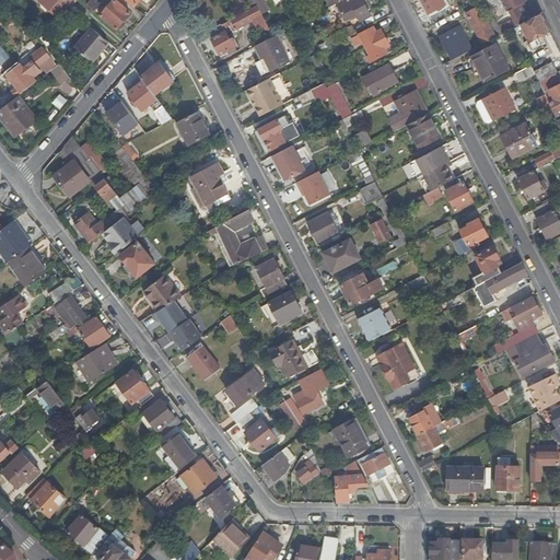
[(37,0),(42,3),(45,0),(61,14),(73,0),(37,0)]
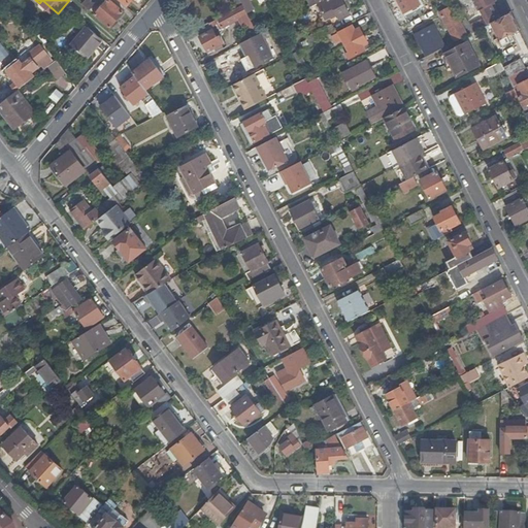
[(90,10),(94,5),(88,0),(86,0),(83,4),(90,10)]
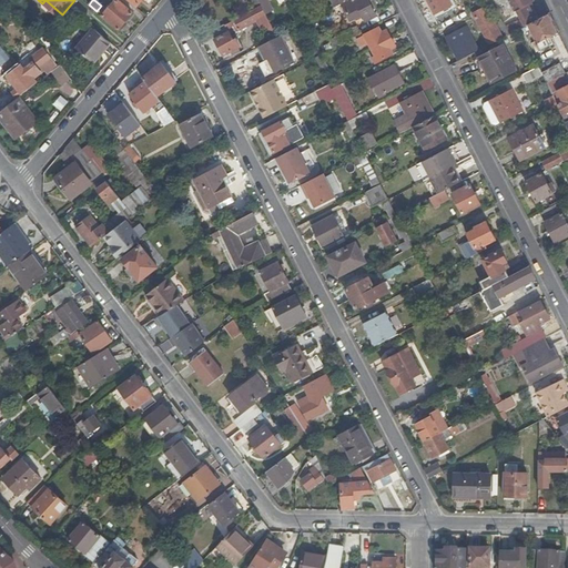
[(119,30),(132,13),(117,0),(105,12),(103,10),(101,14),(119,30)]
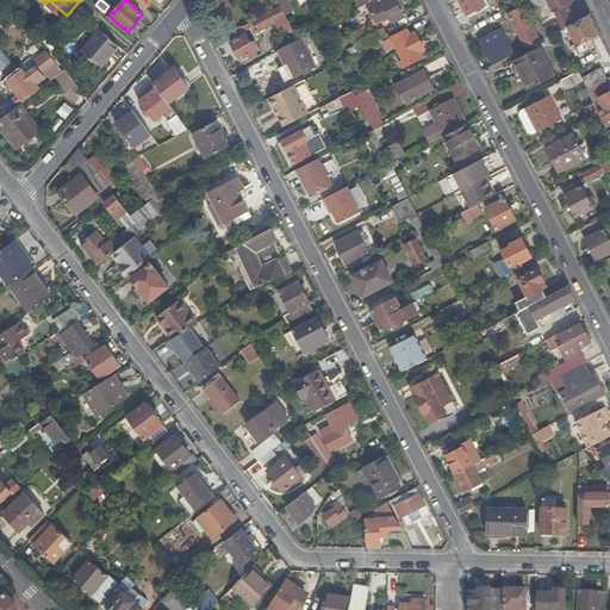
[(269,0),(274,10),(281,6),(278,0),(269,0)]
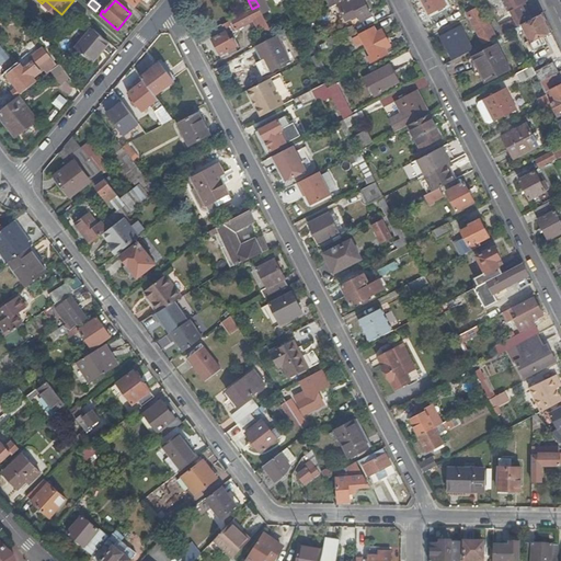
[(255,0),(259,6),(262,11),(263,14),(271,11),(264,0),(255,0)]
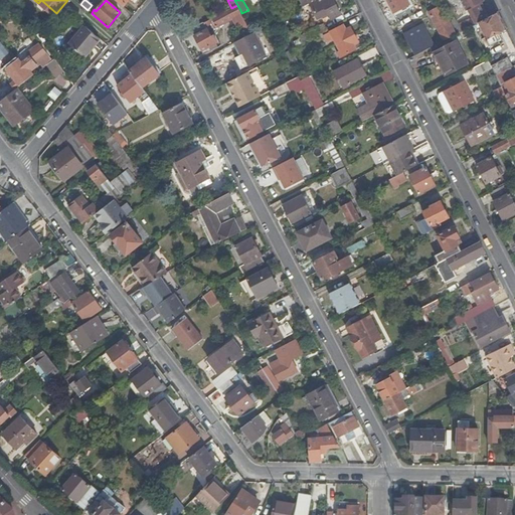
[(317,0),(305,6),(309,13),(325,5),(332,19),(341,14),(334,0),(317,0)]
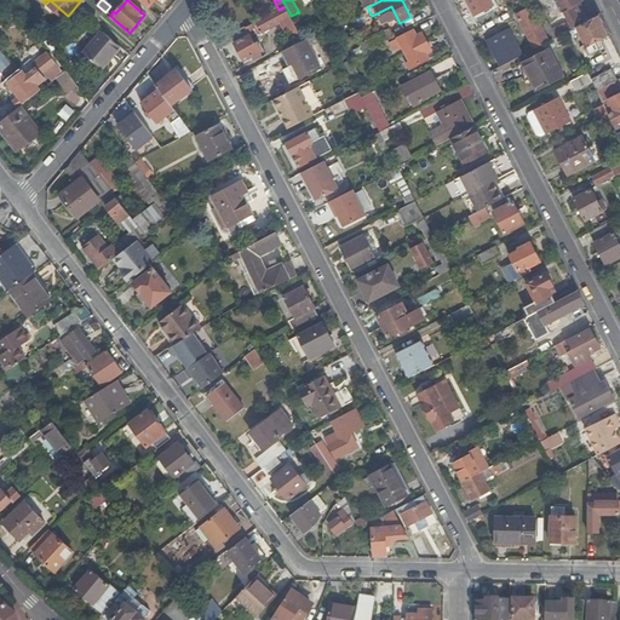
[(583,0),(555,0),(562,12),(564,12),(567,17),(569,16),(569,15),(579,9),(578,5),(584,1),(583,0)]
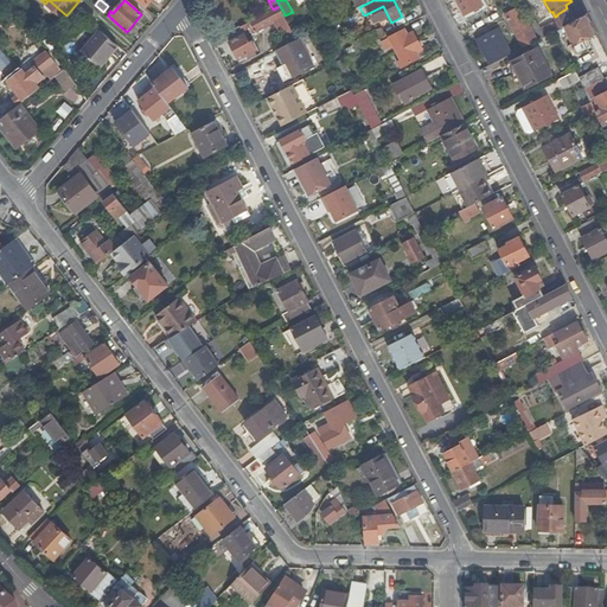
[(273,10),(227,33),(240,59),(251,53),(255,51),(257,51),(251,42),(249,43),(243,31),(250,29),(253,34),(279,20),(276,16),(283,12),(280,6),(273,10)]
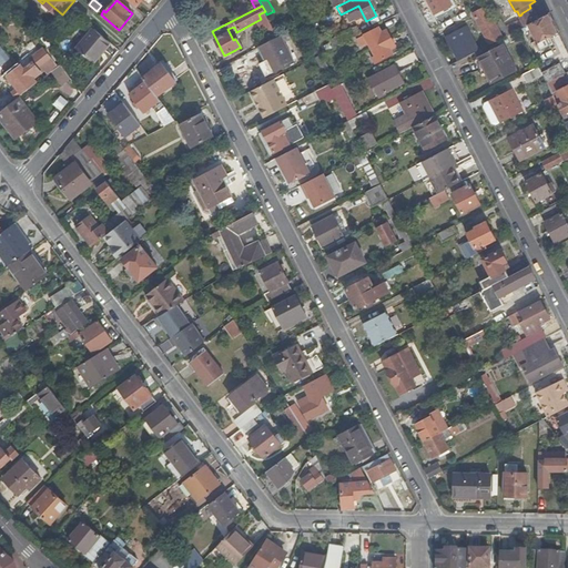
[(490,44),(501,39),(486,8),(475,14),(490,44)]
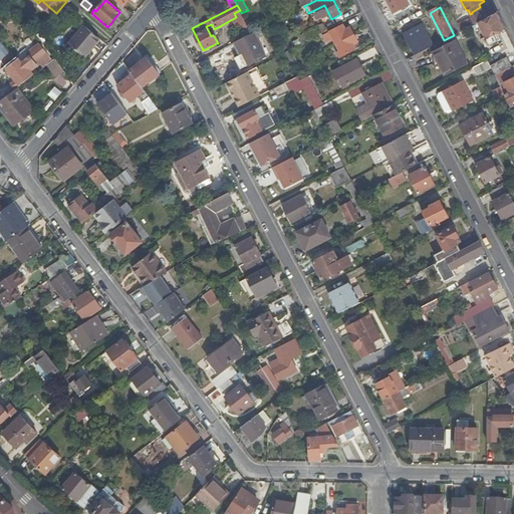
[(472,13),(470,14),(475,24),(479,22),(486,19),(480,7),(472,12),(472,13)]
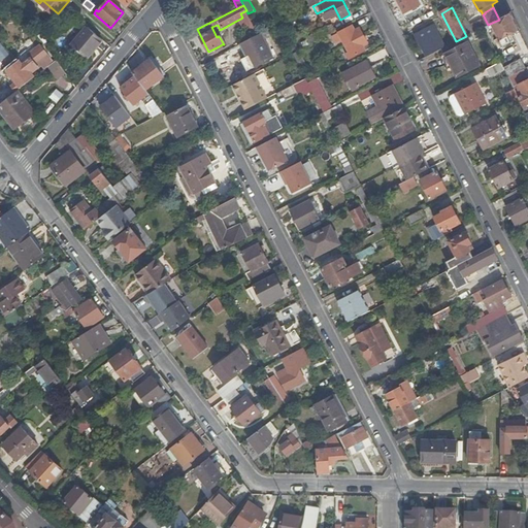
[(509,36),(520,31),(512,13),(504,17),(499,20),(492,23),(504,46),(513,42),(509,36)]
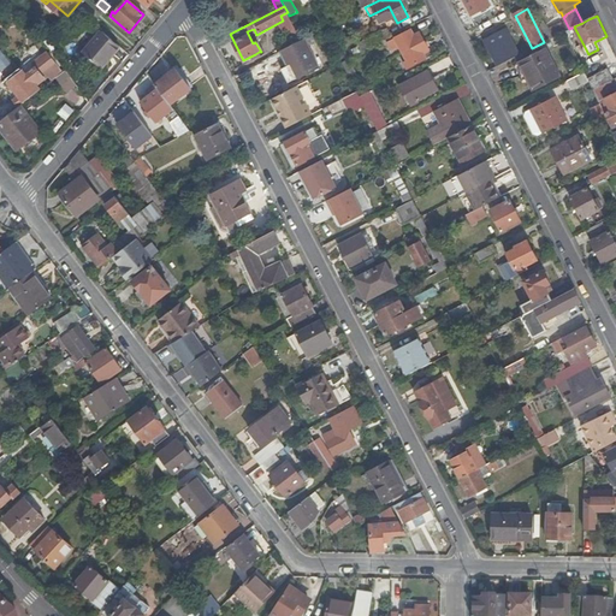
[(288,30),(291,36),(298,34),(295,27),(288,30)]
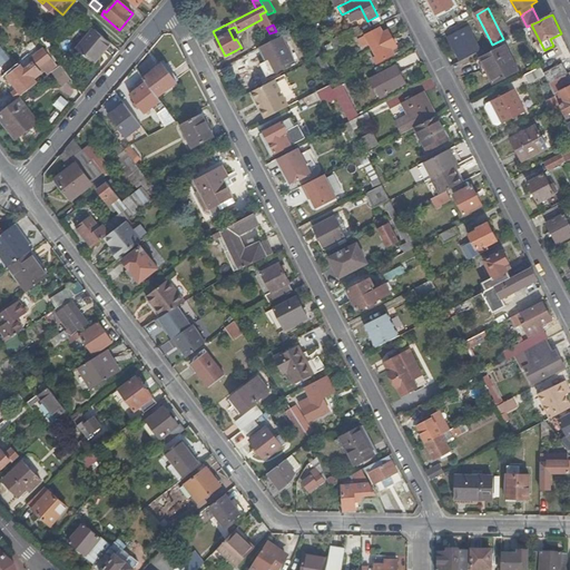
[(468,26),(445,37),(459,62),(481,51),(468,26)]
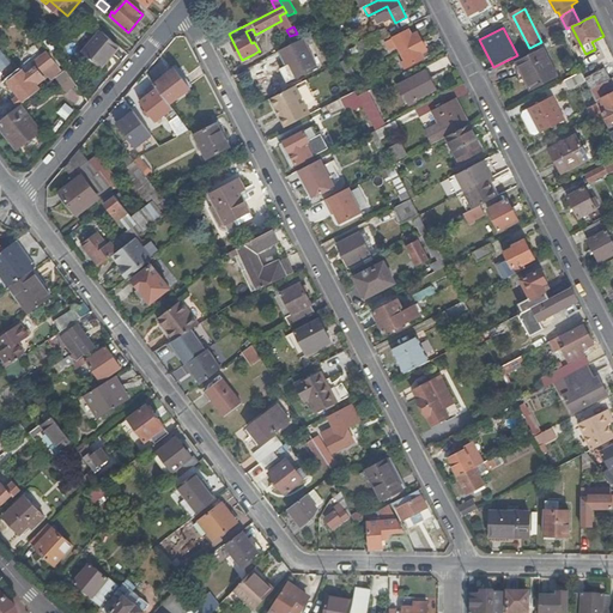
[(43,30),(37,35),(40,37),(42,41),(48,37),(43,30)]
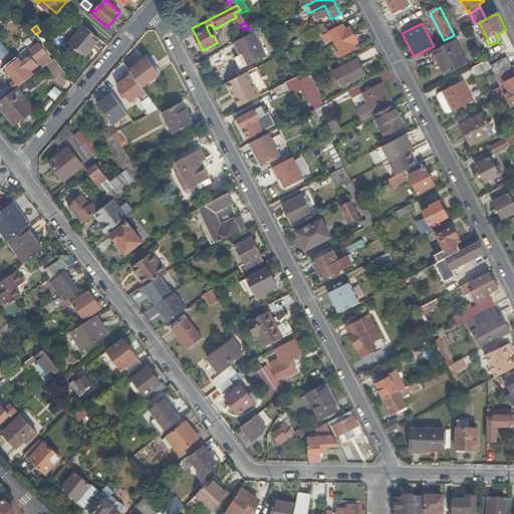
[(302,43),(325,32),(321,25),(299,36),(302,43)]
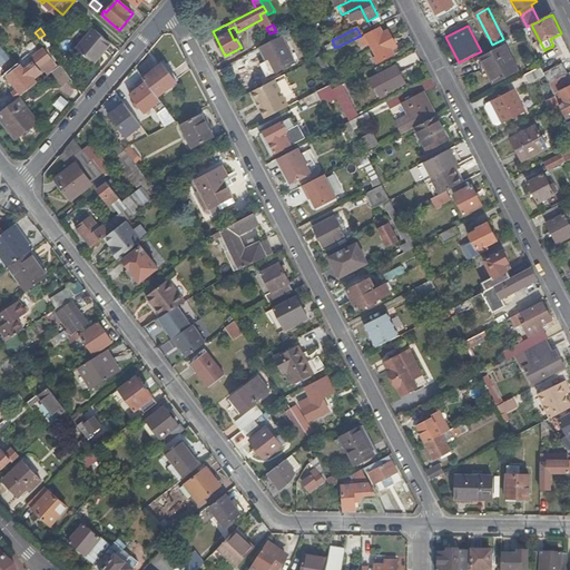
[(359,39),(362,46),(365,43),(366,45),(370,43),(379,60),(376,61),(377,64),(395,55),(392,49),(397,47),(389,30),(384,33),(381,28),(359,39)]
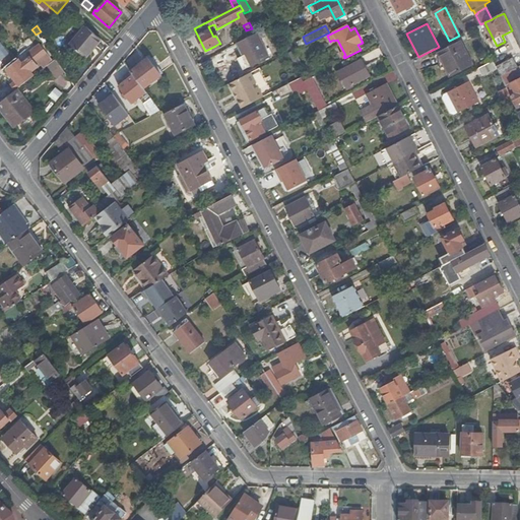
[(92,50),(102,40),(85,26),(69,46),(84,58),(91,50),(92,50)]
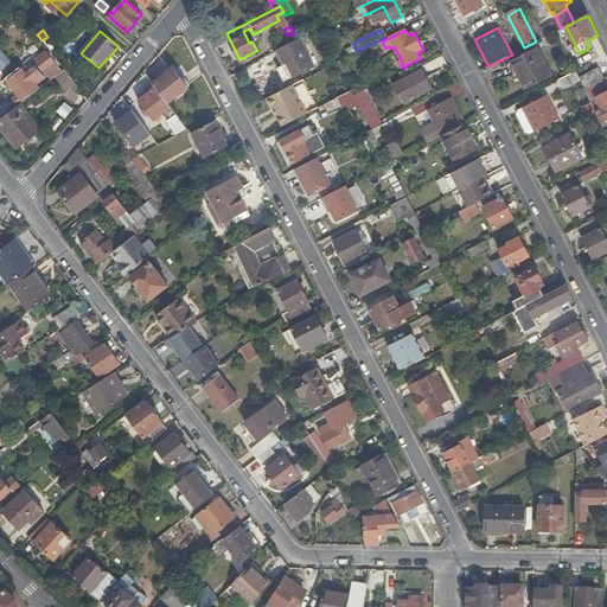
[(287,36),(291,43),(298,40),(294,33),(287,36)]
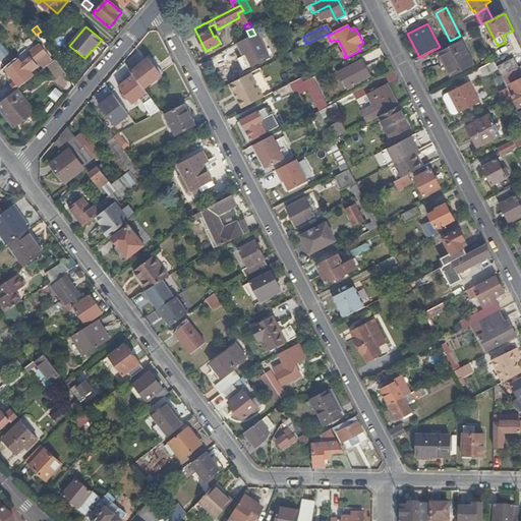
[(249,37),(236,44),(240,52),(244,50),(252,66),(270,57),(257,33),(255,35),(249,37)]
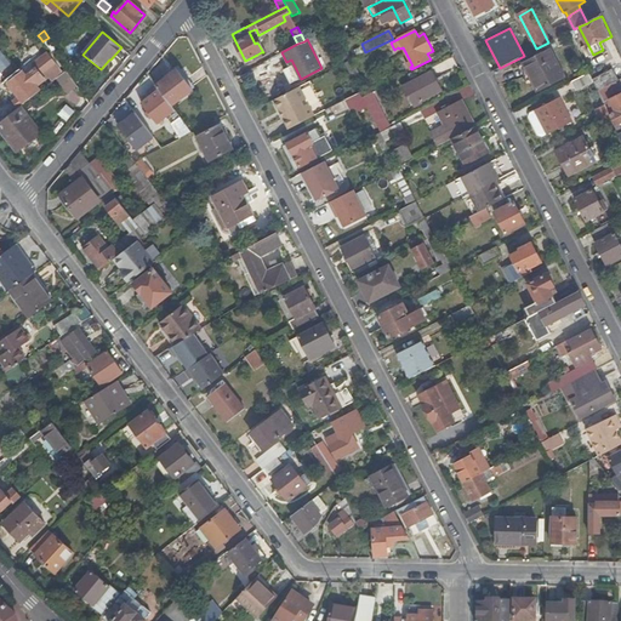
[(0,83),(0,81),(0,80),(5,77),(5,75),(13,68),(0,50),(0,83)]
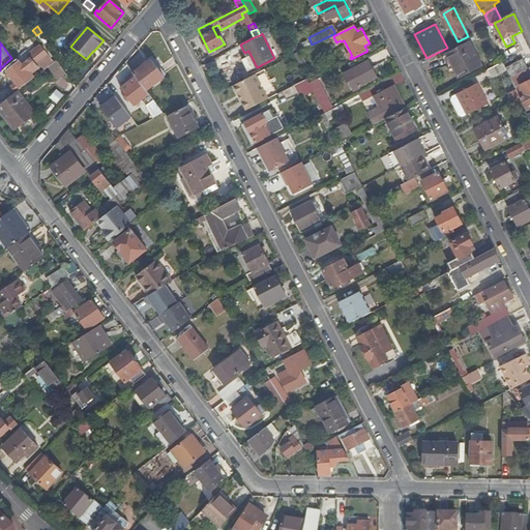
[(447,54),(452,63),(460,78),(482,66),(470,42),(447,54)]
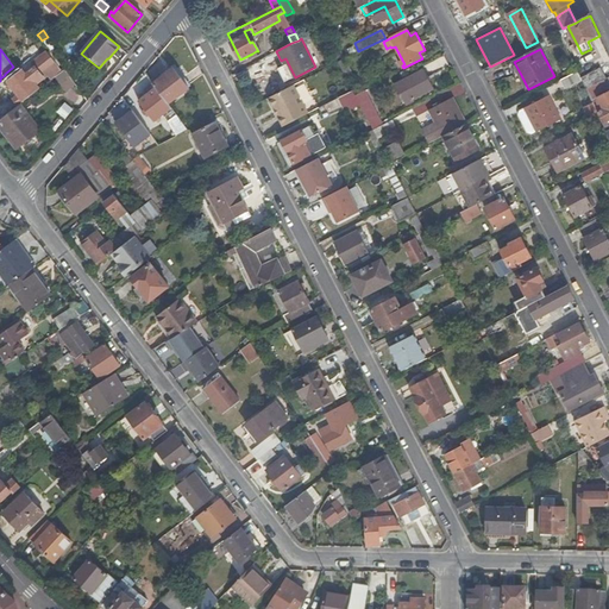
[(54,63),(46,52),(32,63),(36,67),(22,79),(18,74),(8,82),(20,98),(44,79),(42,75),(46,71),(48,74),(51,71),(55,76),(61,73),(54,63)]
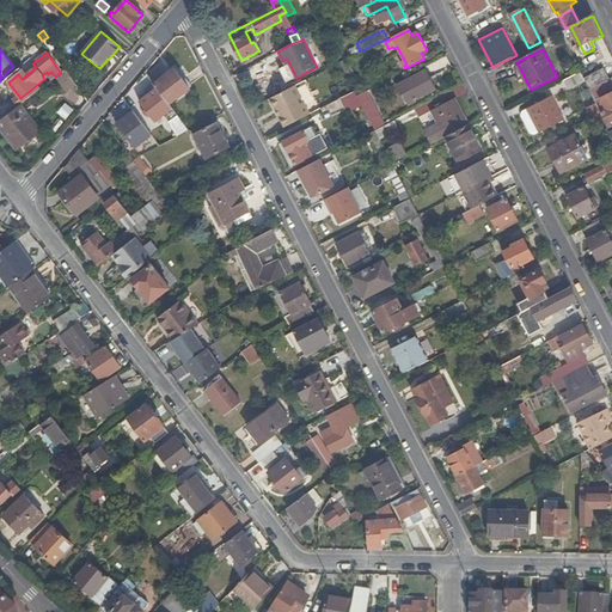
[(99,69),(109,59),(108,59),(99,68),(99,69)]
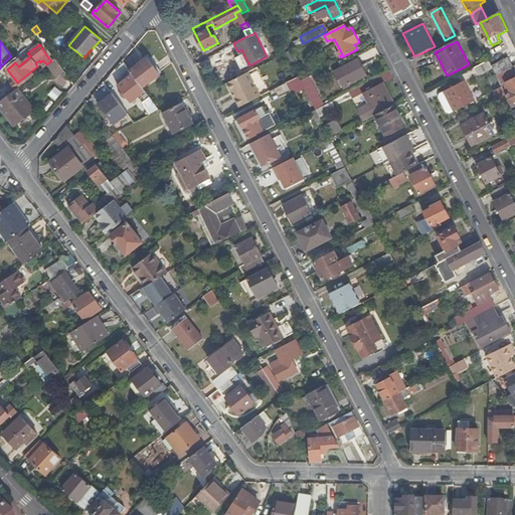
[(286,52),(293,66),(299,63),(292,49),(286,52)]
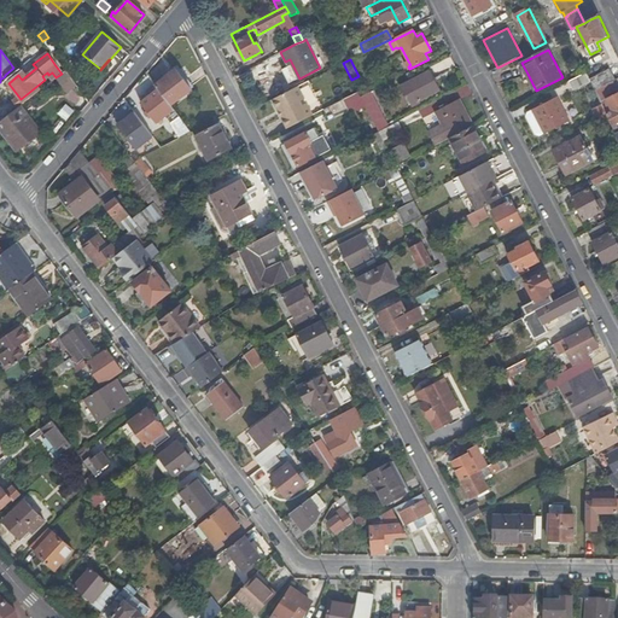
[(522,77),(528,74),(522,63),(517,66),(522,77)]
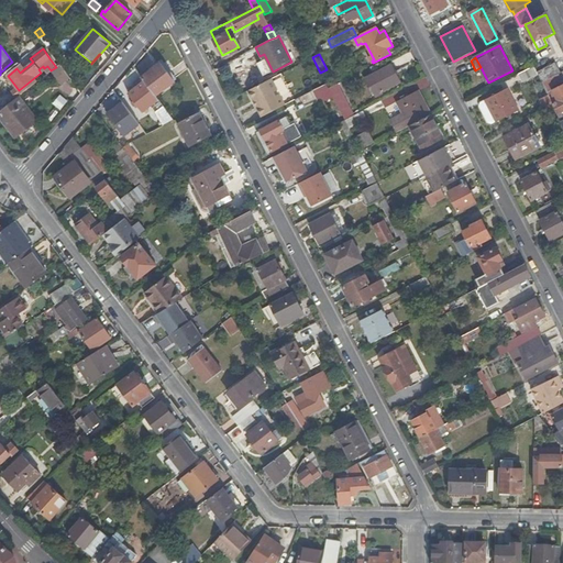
[(161,63),(141,77),(144,81),(156,97),(175,83),(161,63)]
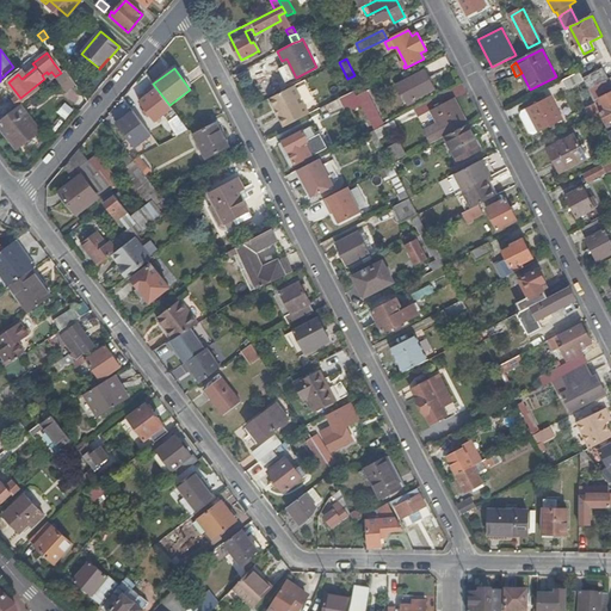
[(590,91),(596,87),(609,80),(603,68),(584,79),(584,81),(590,91)]
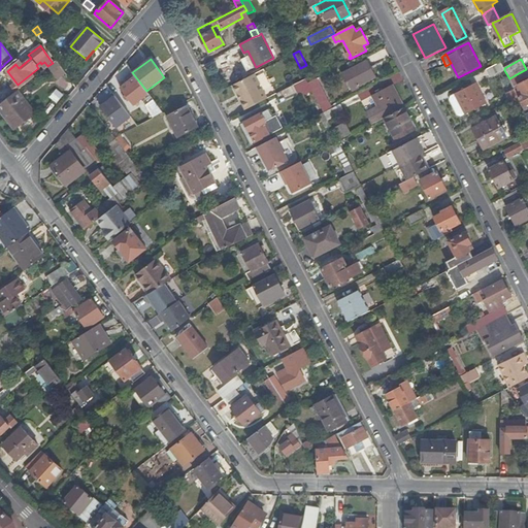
[(375,77),(367,61),(347,71),(349,74),(352,72),(358,87),(375,77)]
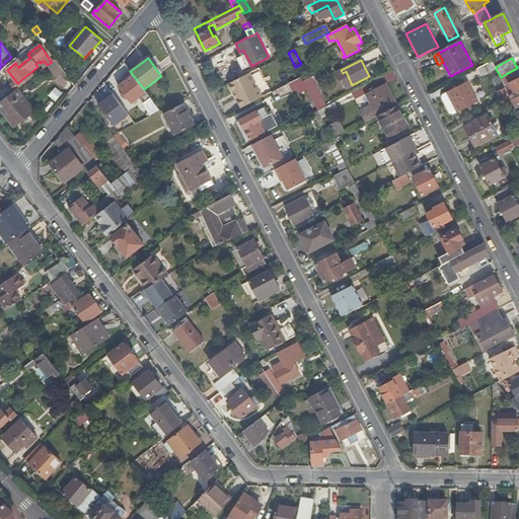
[(496,67),(493,61),(477,69),(482,77),(496,69),(496,67)]
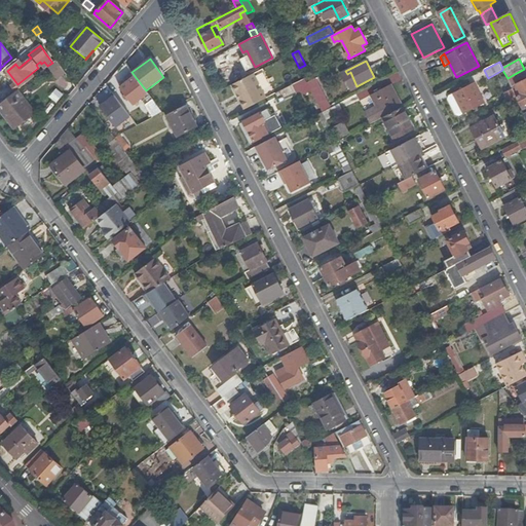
[(263,69),(254,74),(267,99),(276,94),(263,69)]
